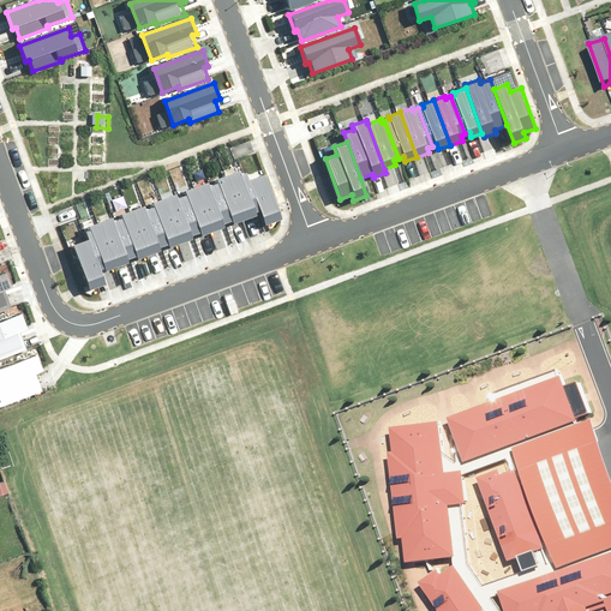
[(239,172),(229,175),(245,220),(261,214),(249,180),(245,173),(240,174),(239,172)]
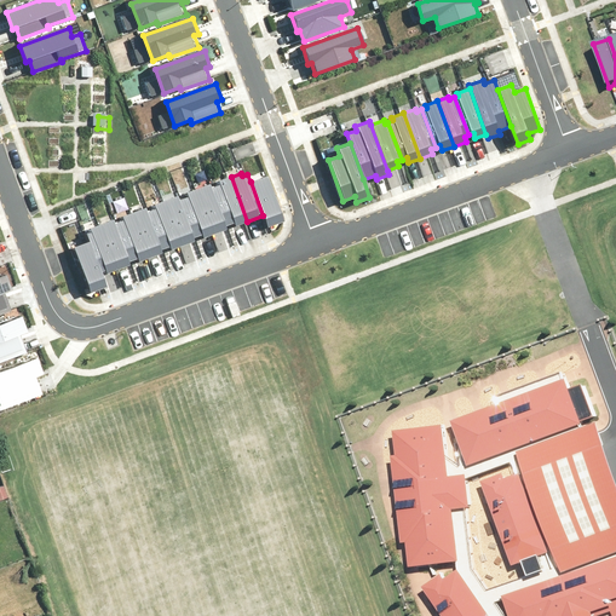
[(218,182),(219,184),(234,223),(235,226),(247,222),(231,177),(218,182)]
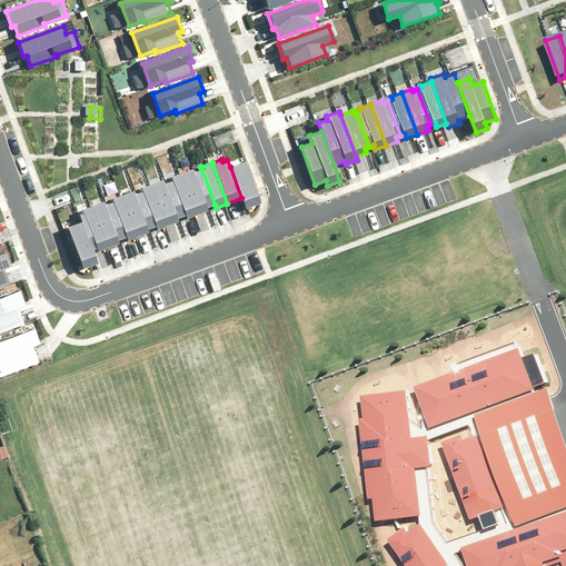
[(245,162),(230,167),(241,198),(245,209),(260,204),(245,162)]
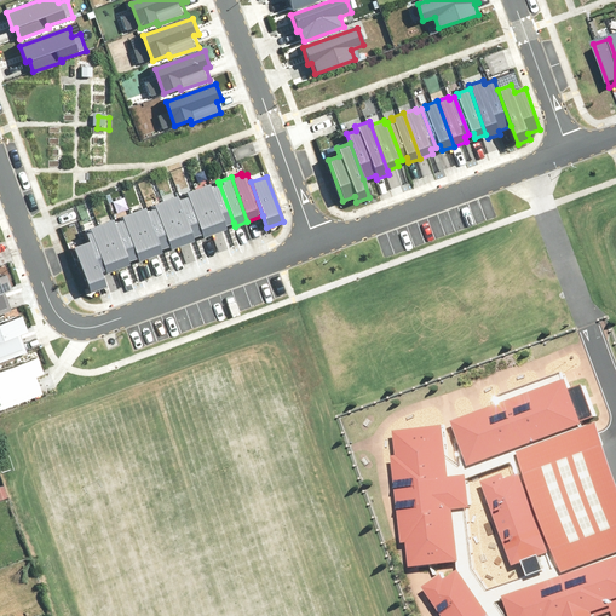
[(230,224),(234,223),(219,184),(214,186),(213,184),(202,188),(219,232),(231,229),(230,224)]
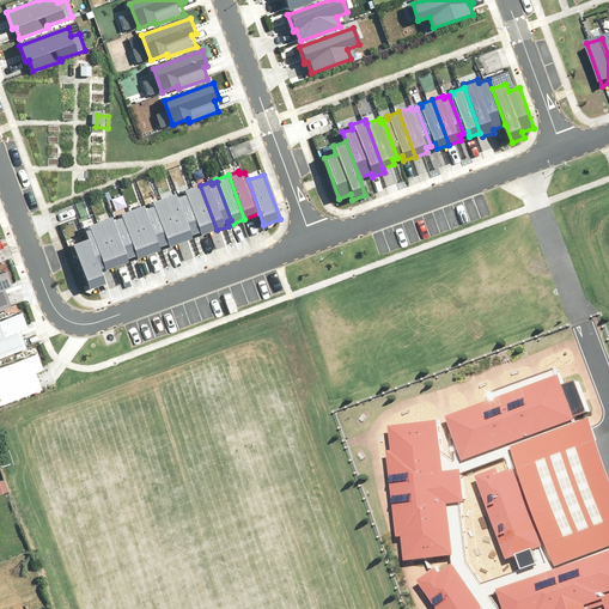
[(184,194),(198,232),(202,230),(205,235),(217,230),(200,186),(188,190),(189,193),(184,194)]
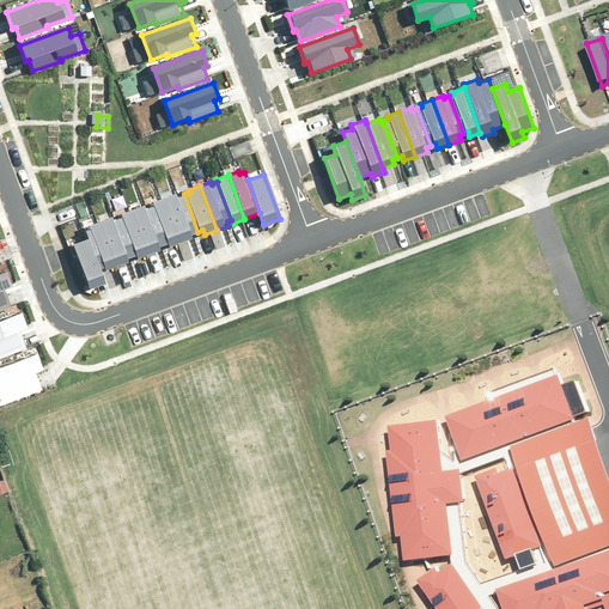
[(194,233),(198,232),(184,194),(180,195),(178,193),(166,198),(183,242),(195,238),(194,233)]
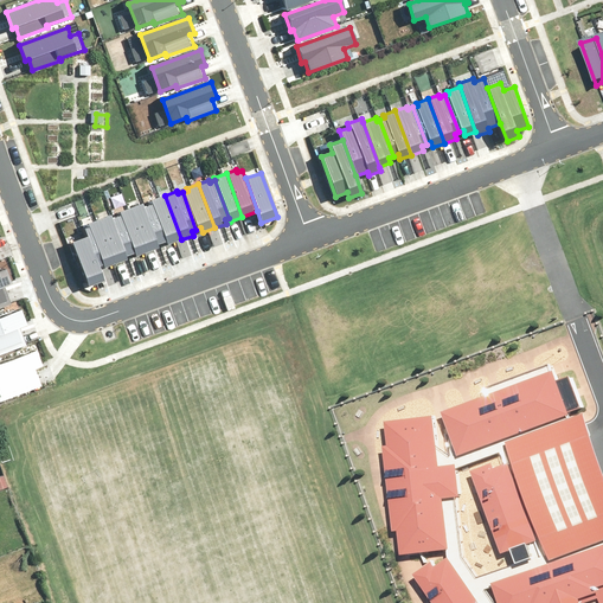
[(149,204),(164,242),(168,239),(170,244),(181,239),(165,196),(154,199),(154,203),(149,204)]
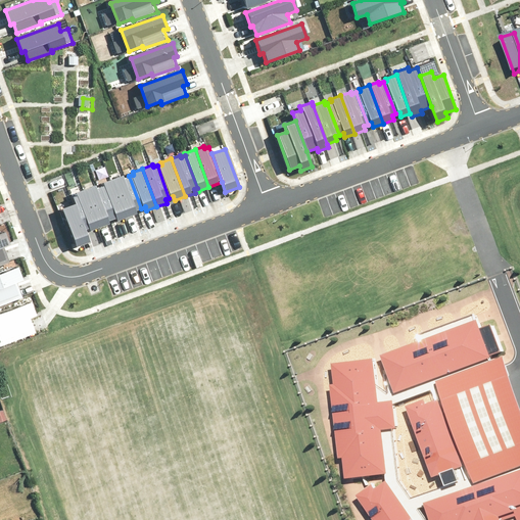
[(138,209),(141,208),(129,176),(125,178),(124,176),(114,179),(129,218),(139,214),(138,209)]
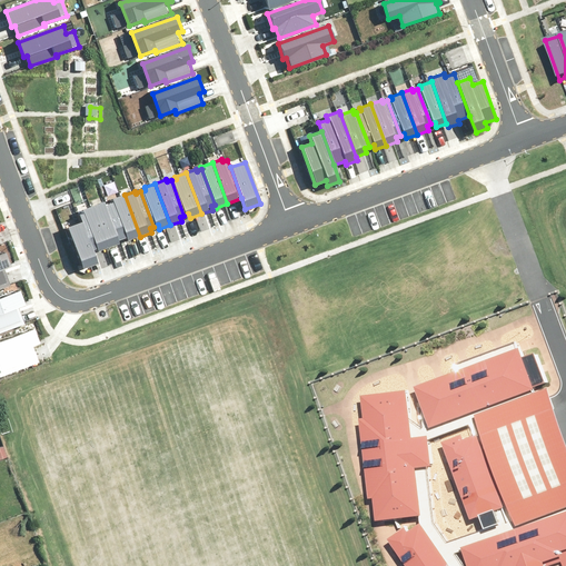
[(110,202),(122,238),(127,237),(129,240),(140,237),(125,195),(113,199),(115,201),(110,202)]
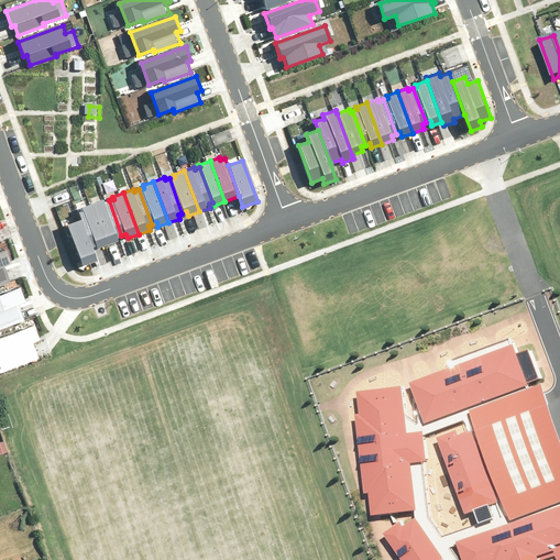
[(118,237),(121,235),(109,200),(103,202),(103,200),(92,204),(108,245),(119,241),(118,237)]
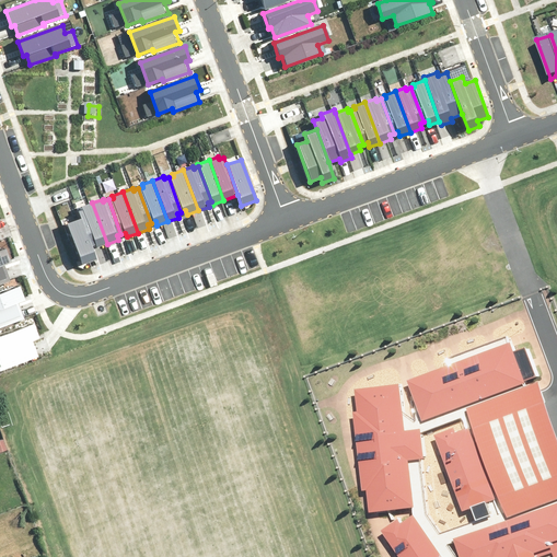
[(80,218),(91,245),(94,244),(96,248),(107,244),(92,202),(81,207),(82,209),(78,211),(80,218)]
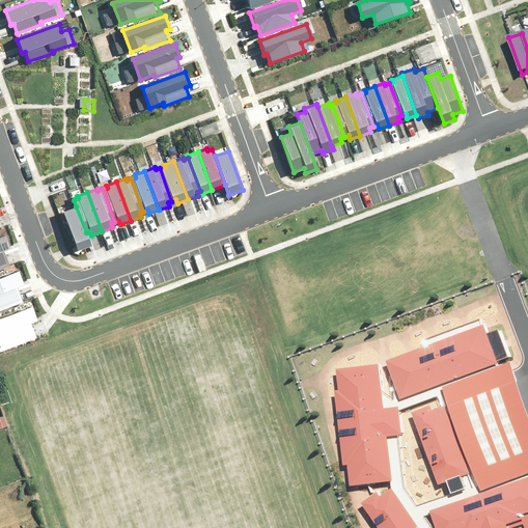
[(76,206),(62,212),(77,250),(90,245),(86,232),(76,206)]
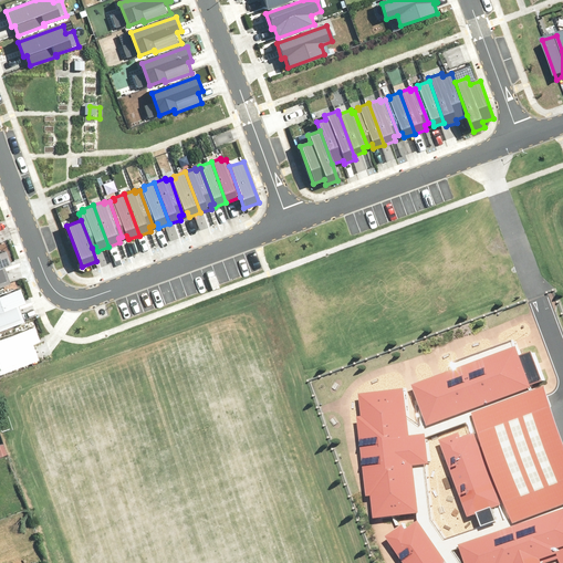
[(0,288),(11,284),(6,267),(11,264),(7,250),(0,252),(0,288)]
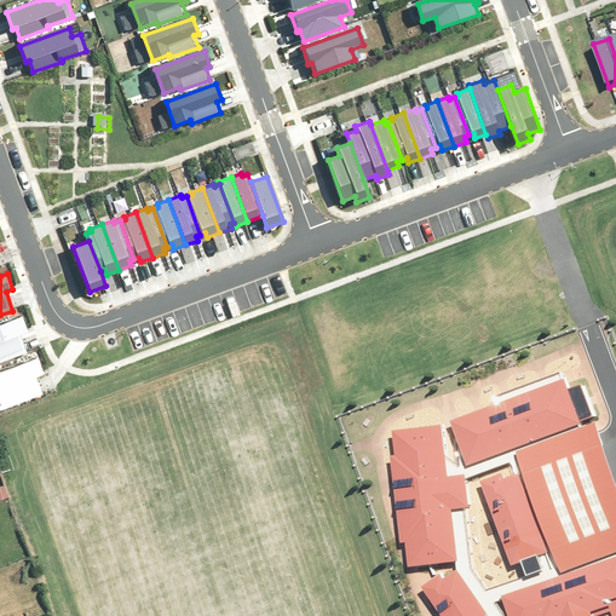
[(0,362),(27,353),(21,334),(27,332),(22,316),(0,323),(0,362)]
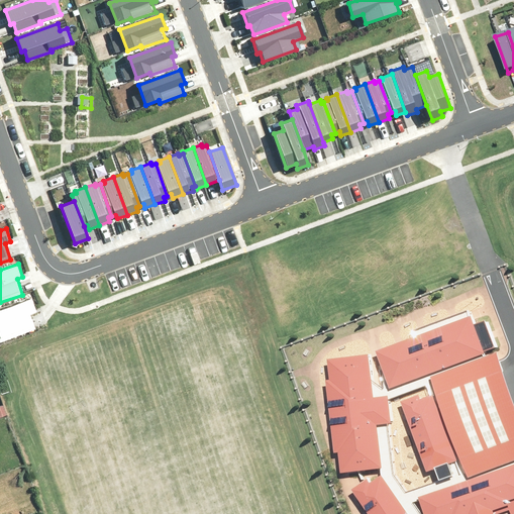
[(0,340),(36,329),(30,313),(36,311),(31,298),(0,308),(0,340)]
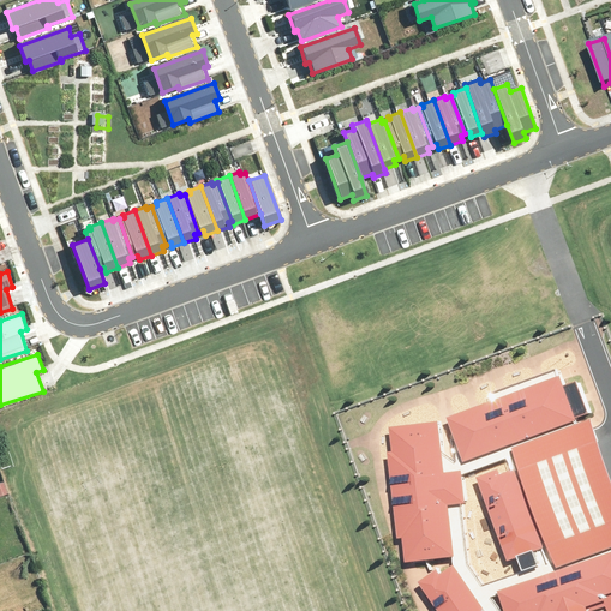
[(561,382),(453,423),(467,463),(468,466),(580,425),(577,421),(591,417),(579,387),(570,389),(564,391),(563,388),(561,382)]
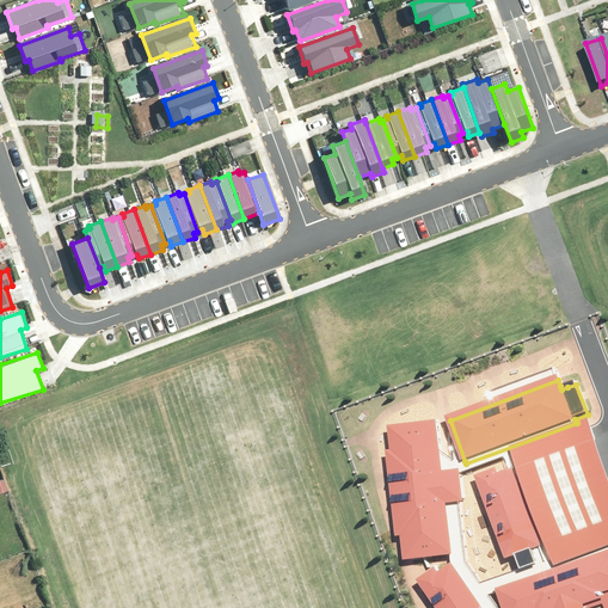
[(607,470),(593,430),(589,421),(578,425),(513,450),(520,471),(550,545),(558,566),(607,546),(607,470)]
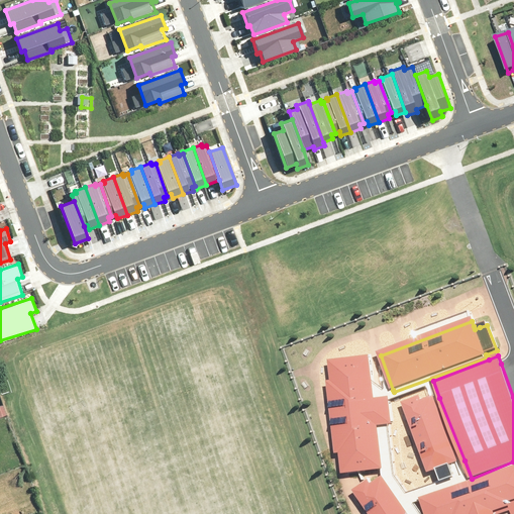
[(374,383),(372,358),(330,364),(332,383),(328,384),(337,455),(341,455),(343,476),(351,475),(383,472),(384,472),(379,428),(391,427),(394,426),(392,403),(391,400),(377,402),(374,383)]
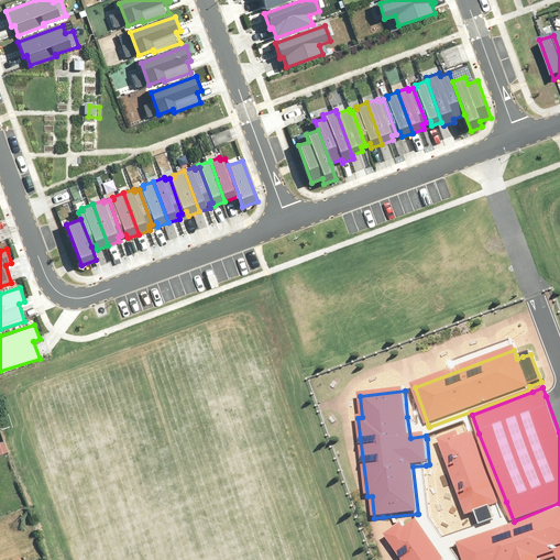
[(506,502),(479,434),(472,436),(461,440),(459,434),(438,440),(465,517),(492,507),(506,502)]
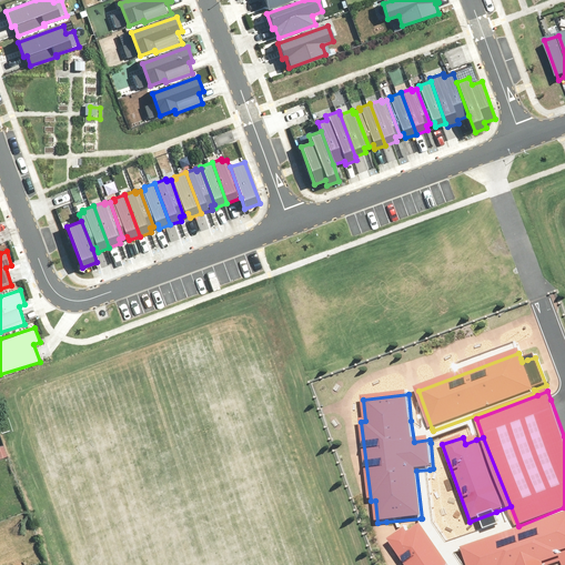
[(564,513),(518,531),(463,550),(464,554),(467,564),(563,564),(564,564),(564,513)]
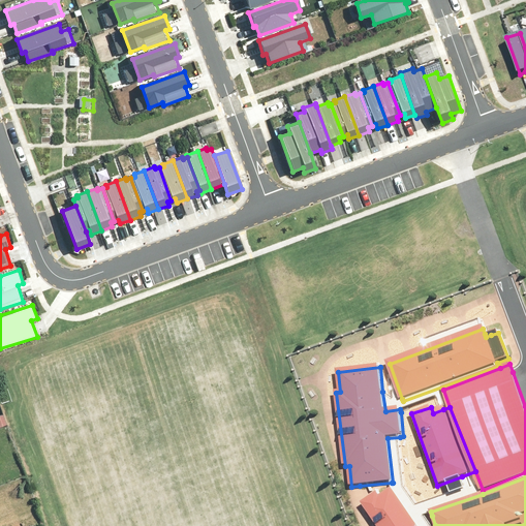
[(418,525),(393,491),(381,498),(378,494),(363,504),(377,525),(418,525)]
